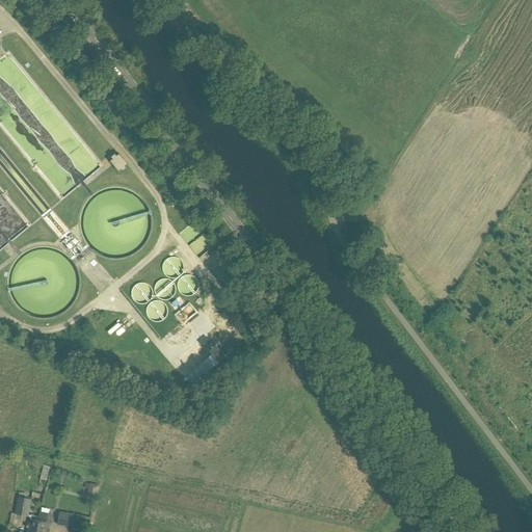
[(110,161),(118,171),(128,164),(118,154),(110,161)]
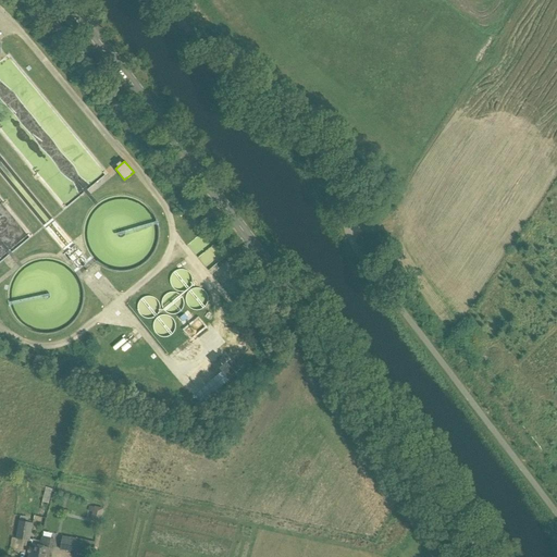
[(78,246),(72,248),(72,246),(65,248),(71,264),(83,261),(78,246)]
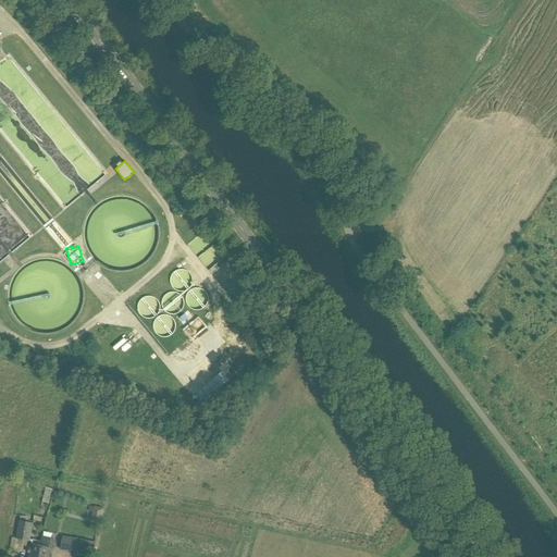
[(165,308),(157,314),(161,320),(170,314),(165,308)]
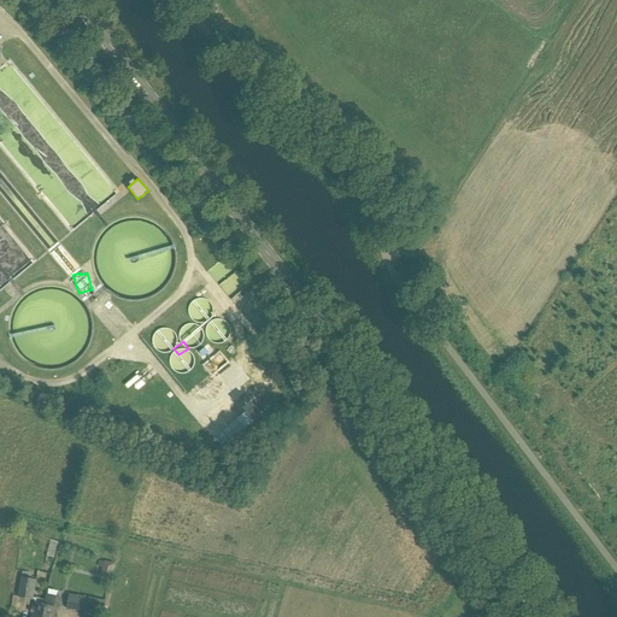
[(136,372),(129,376),(133,386),(141,383),(136,372)]
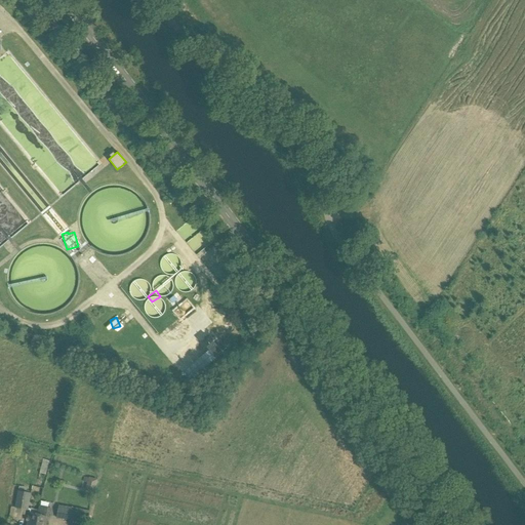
[(183,373),(189,380),(223,353),(216,345),(183,373)]
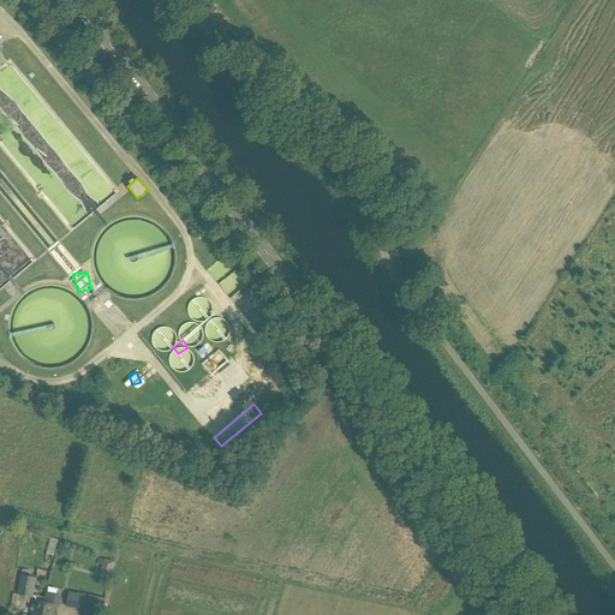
[(46,555),(53,557),(58,541),(51,539),(46,555)]
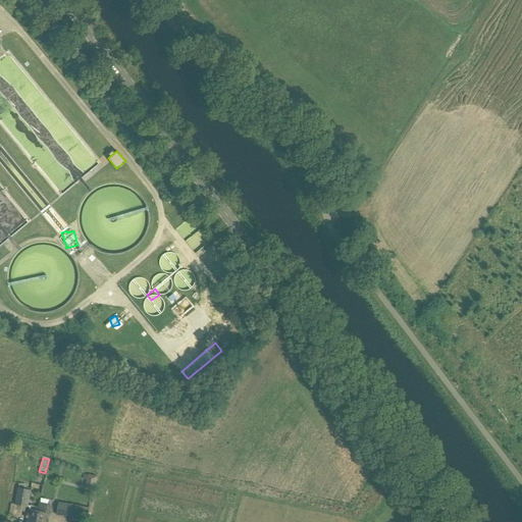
[(38,480),(36,489),(41,490),(44,478),(41,477),(40,481),(38,480)]
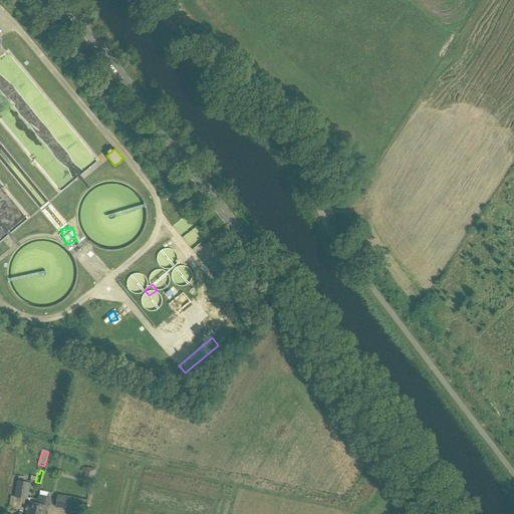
[(15,497),(27,499),(31,481),(19,479),(15,497)]
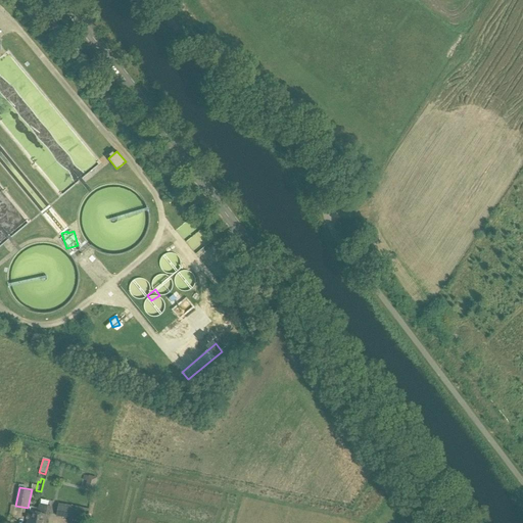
[(56,517),(81,521),(81,519),(86,520),(88,511),(83,510),(83,509),(59,504),(56,517)]
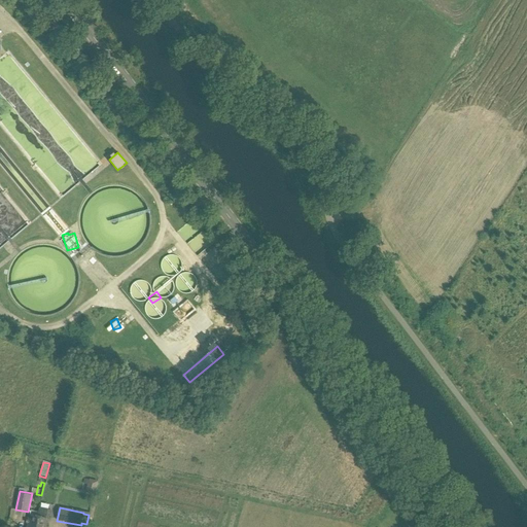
[(37,517),(34,526),(46,526),(48,519),(50,511),(39,508),(37,517)]
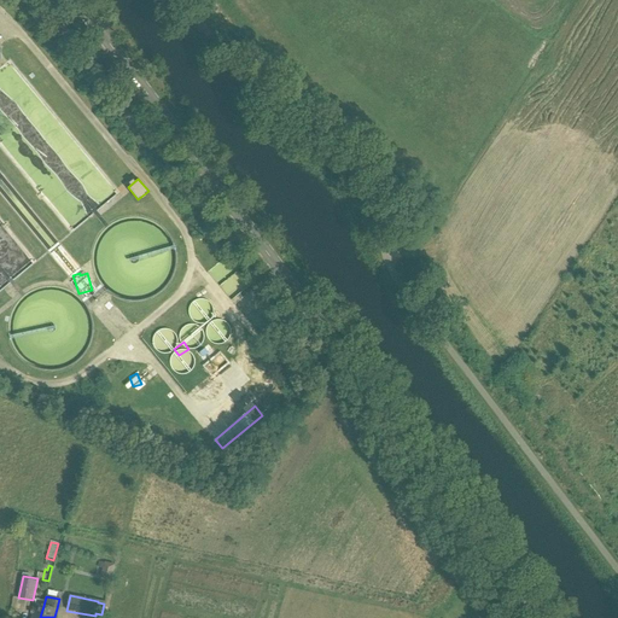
[(40,617),(44,606),(33,604),(30,617),(40,617)]
